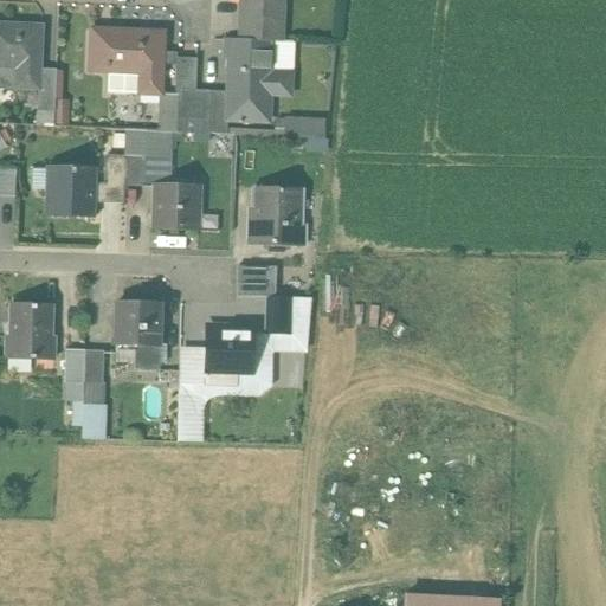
[(240,0),(240,26),(282,28),(283,0),(240,0)]
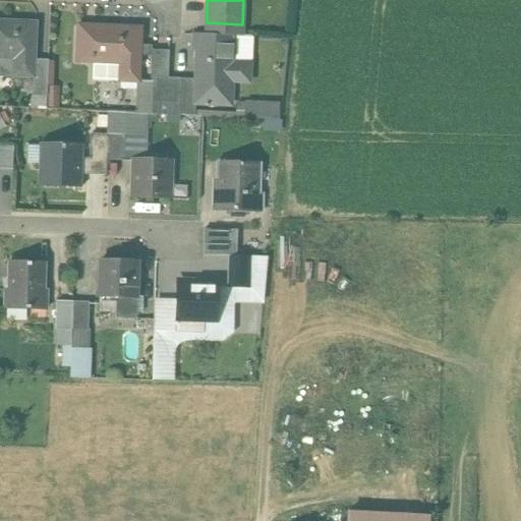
[(36,23),(0,21),(0,76),(14,77),(14,76),(33,77),(34,77),(34,60),(36,23)]
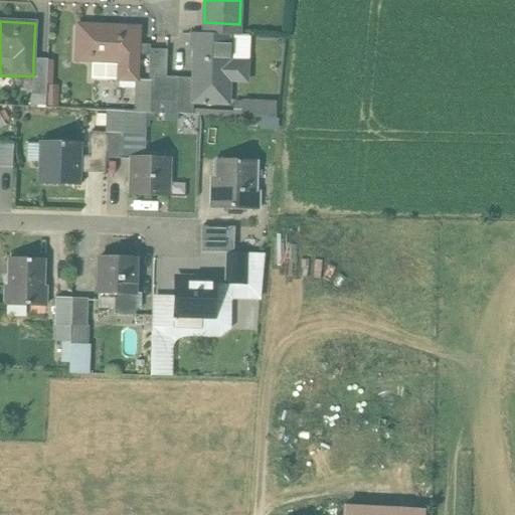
[(239,24),(204,22),(203,34),(231,35),(239,36),(239,24)]
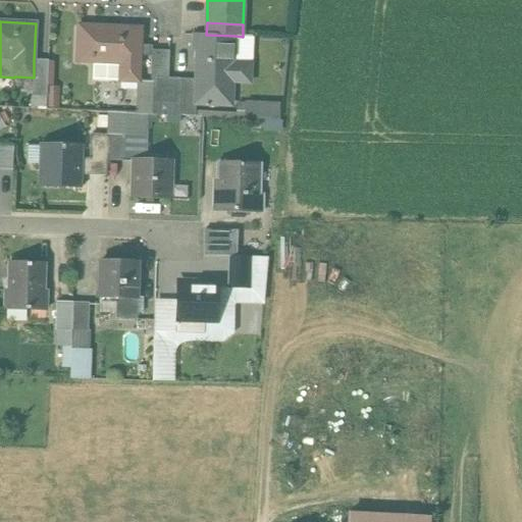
[(153,83),(139,83),(141,28),(96,25),(95,25),(95,32),(79,31),(77,52),(94,53),(94,62),(120,64),(119,82),(138,83),(137,101),(152,102),(153,83)]
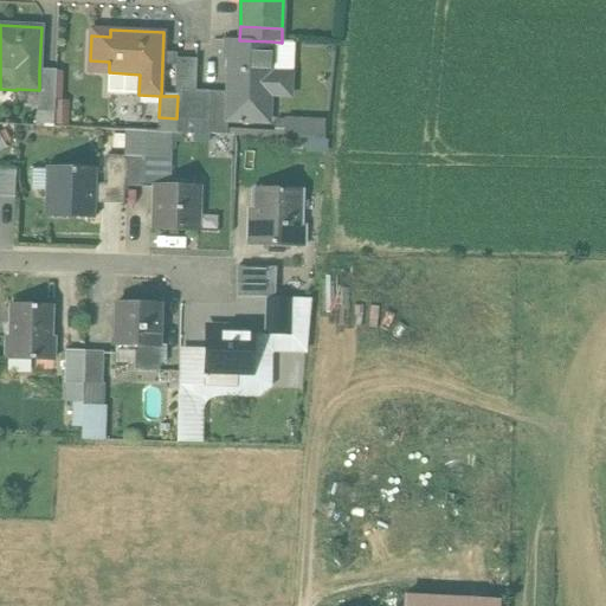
[(239,40),(230,40),(227,92),(227,94),(227,121),(264,123),(269,118),(269,111),(265,107),(260,107),(262,95),(290,96),(291,73),(271,73),(272,42),(239,40)]
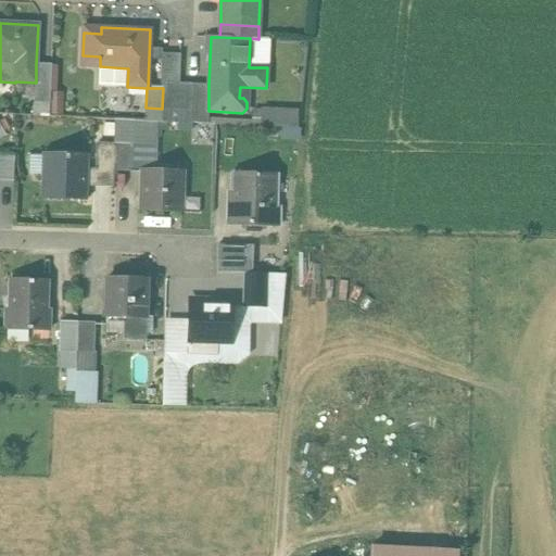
[(51,64),(36,64),(36,83),(35,83),(34,103),(50,103),(50,93),(51,64)]
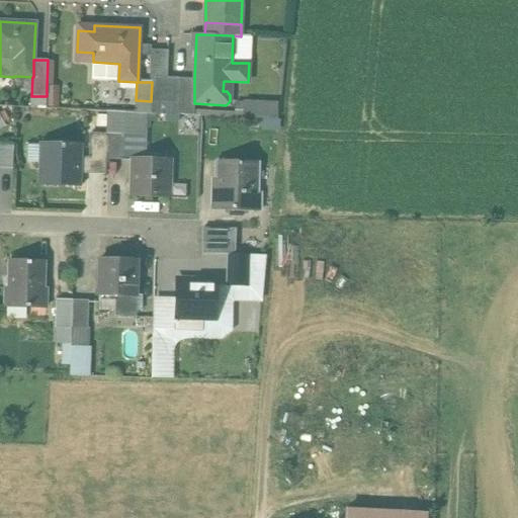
[(180,78),(152,77),(152,82),(151,101),(179,102),(180,78)]
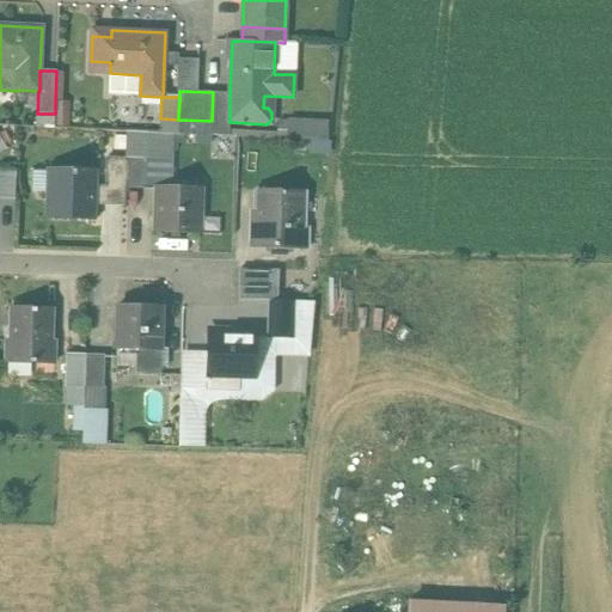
[(230,93),(213,92),(212,121),(212,135),(228,136),(230,122),(230,95),(230,93)]
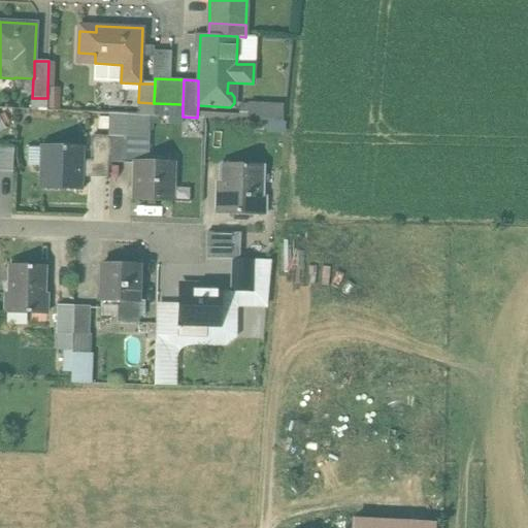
[(47,98),(46,110),(61,111),(62,89),(47,89),(47,98)]
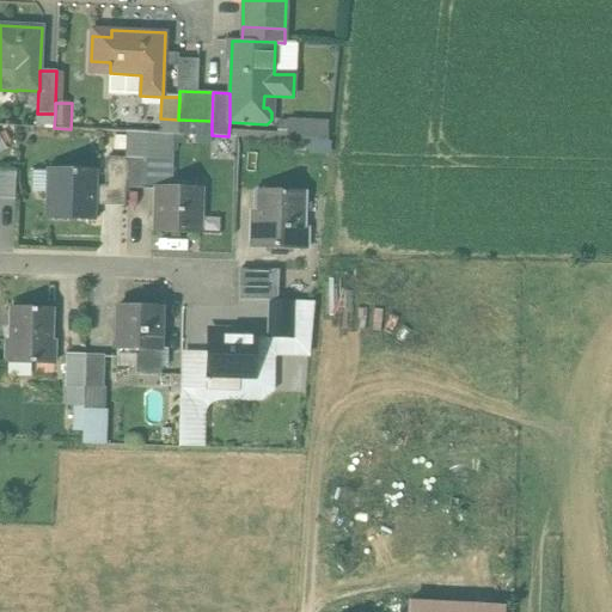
[(55,114),(37,114),(37,127),(54,128),(55,114)]
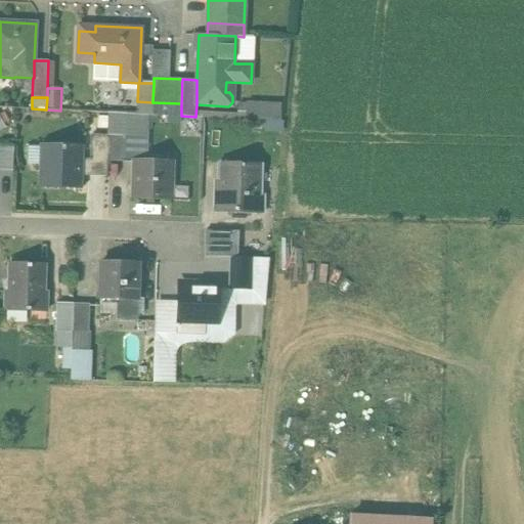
[(181,103),(153,102),(137,101),(137,114),(145,115),(181,116),(181,103)]
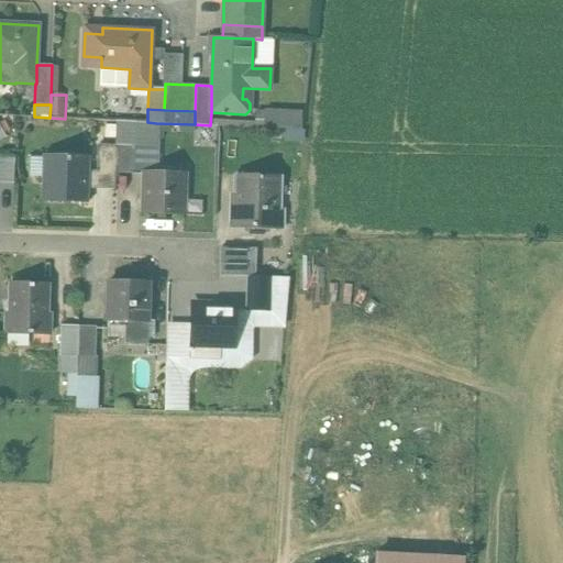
[(300,113),(266,112),(265,128),(299,129),(300,113)]
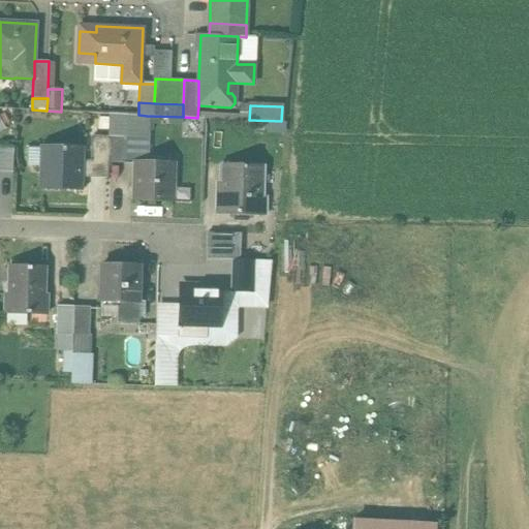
[(138,115),(109,114),(109,118),(126,118),(125,163),(135,163),(135,161),(146,162),(147,116),(138,115)]
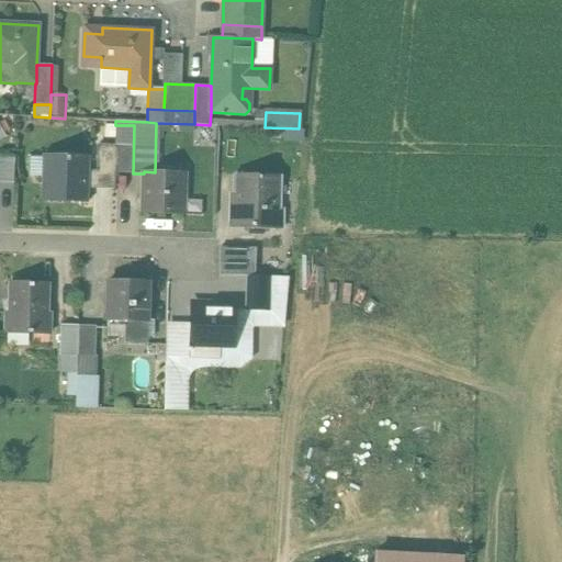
[(115,146),(98,146),(97,172),(115,172),(133,173),(134,125),(115,125),(115,146)]
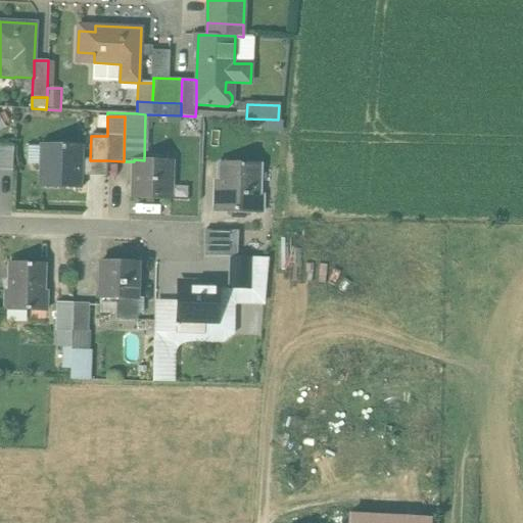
[(81,146),(42,145),(42,147),(48,147),(48,163),(42,163),(41,186),(80,187),(80,175),(81,159),(81,146)]
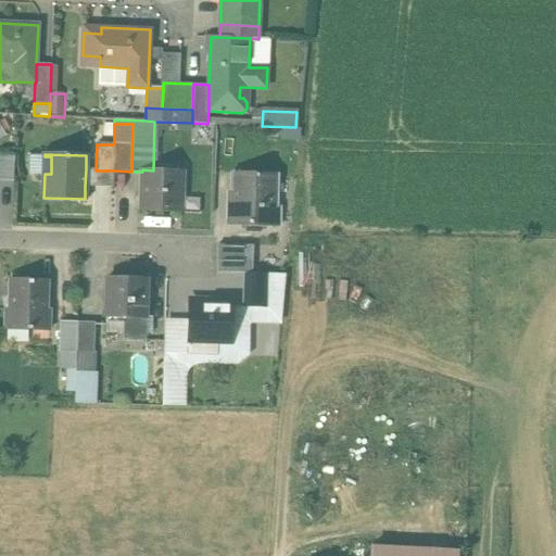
[(96,171),(86,169),(85,186),(113,186),(114,171),(96,171)]
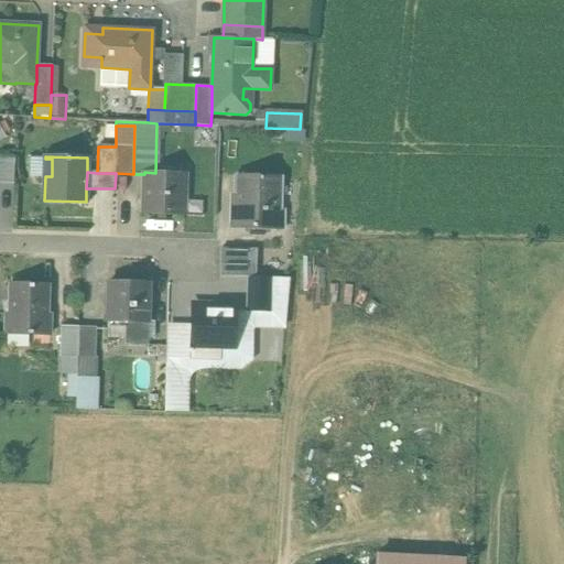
[(155,173),(144,172),(144,174),(143,186),(140,186),(140,199),(143,199),(142,214),(184,216),(185,173),(155,173)]
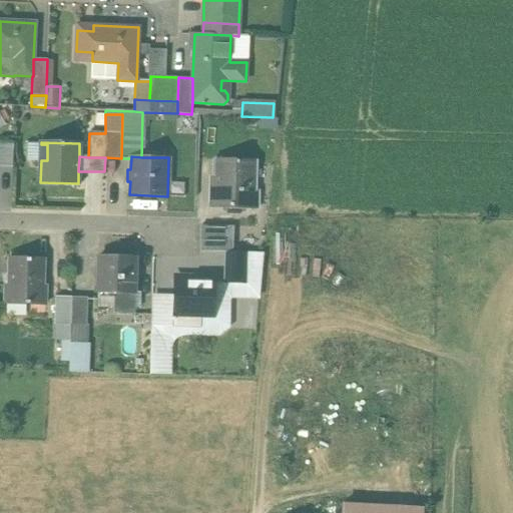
[(254,161),(215,160),(215,161),(216,161),(216,187),(211,187),(211,188),(212,188),(212,205),(211,205),(211,206),(257,208),(258,207),(255,207),(257,192),(258,192),(258,191),(253,191),(253,162),(254,162),(254,161)]
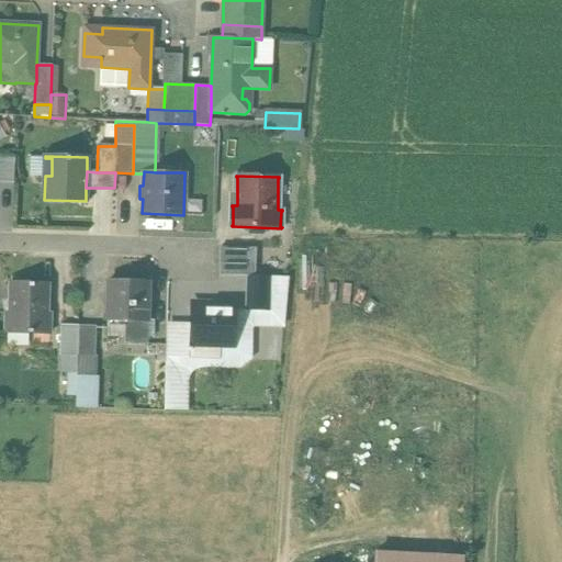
[(222,240),(221,274),(248,276),(260,276),(260,262),(249,262),(249,240),(222,240)]
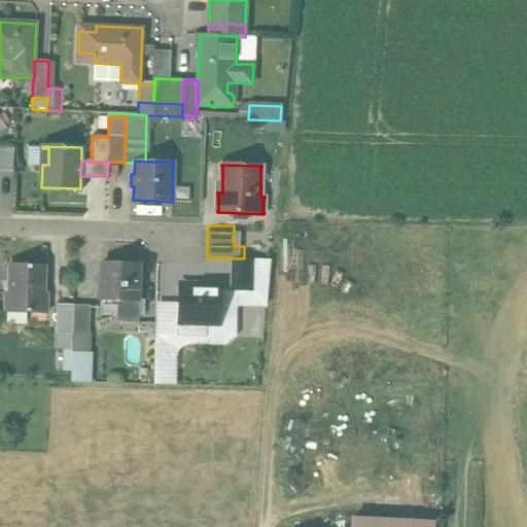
[(244,258),(233,258),(232,291),(254,292),(255,259),(244,258)]
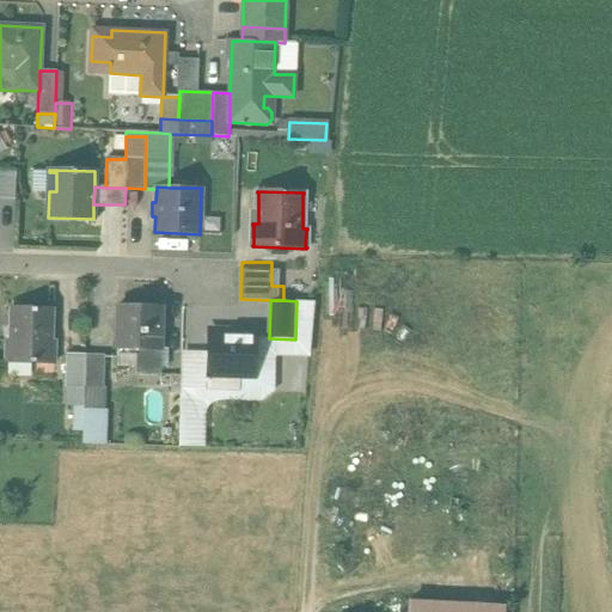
[(161,307),(117,306),(116,349),(138,349),(136,374),(160,374),(161,307)]
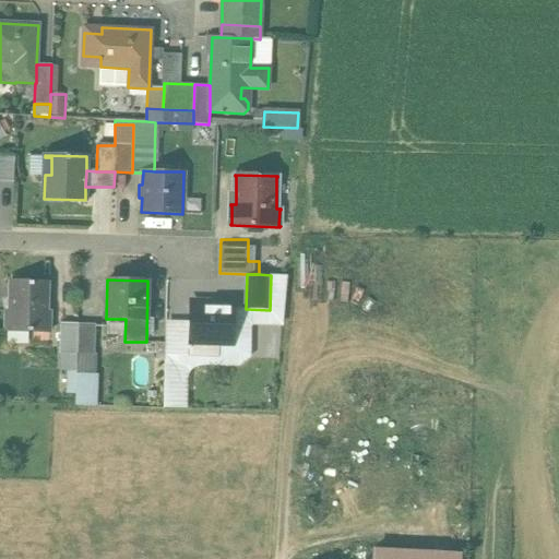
[(47,282),(11,282),(10,310),(7,310),(7,332),(48,333),(49,311),(46,311),(47,282)]
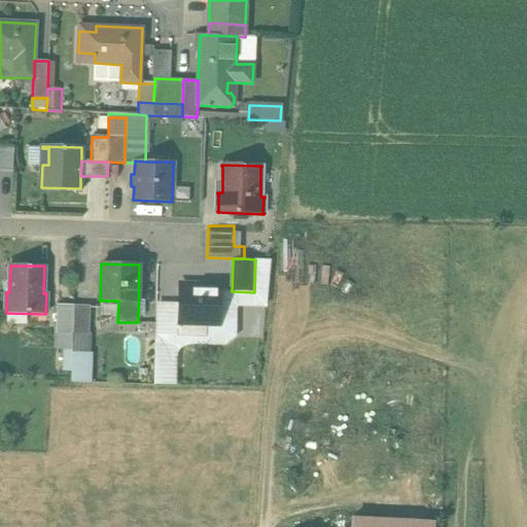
[(200,286),(181,285),(180,304),(178,304),(178,323),(220,324),(221,289),(200,288),(200,286)]
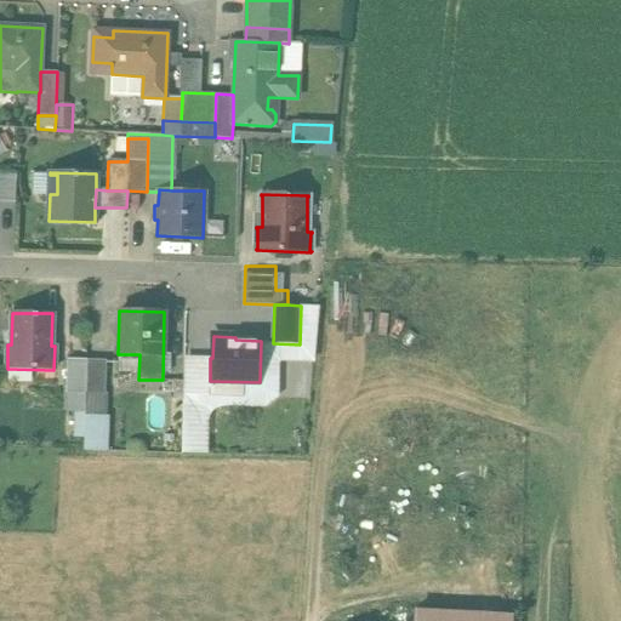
[(86,360),(68,360),(67,392),(86,393),(86,360)]
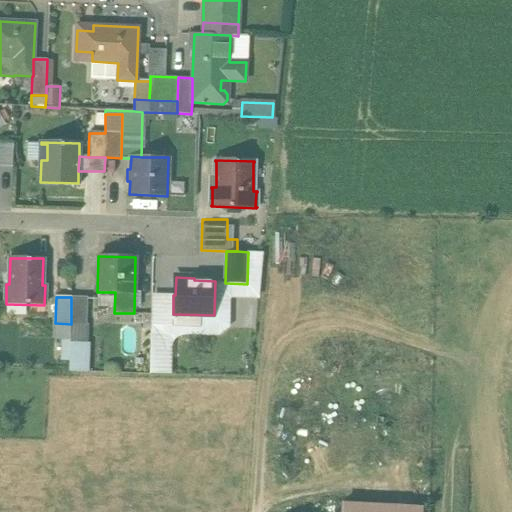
[(71,297),(71,324),(86,324),(87,298),(71,297)]
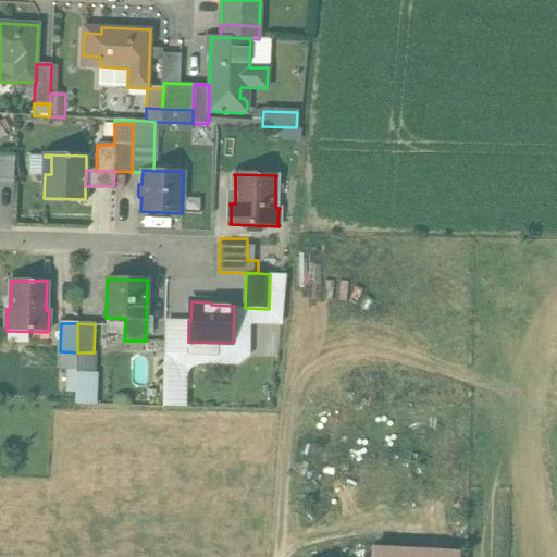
[(77,353),(60,351),(59,369),(76,370),(77,353)]
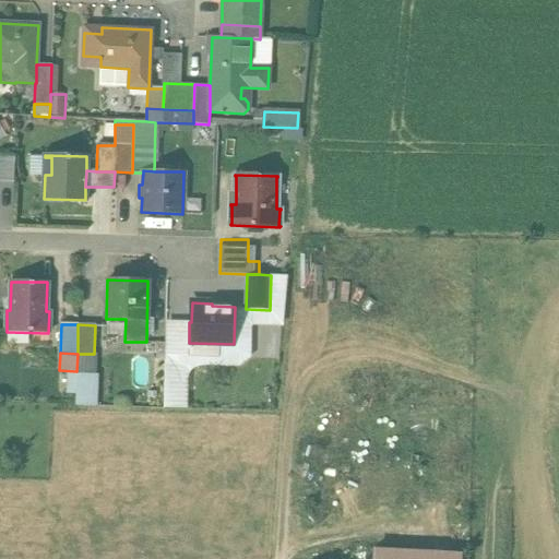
[(94,354),(78,354),(76,371),(75,405),(97,406),(98,376),(94,376),(94,354)]
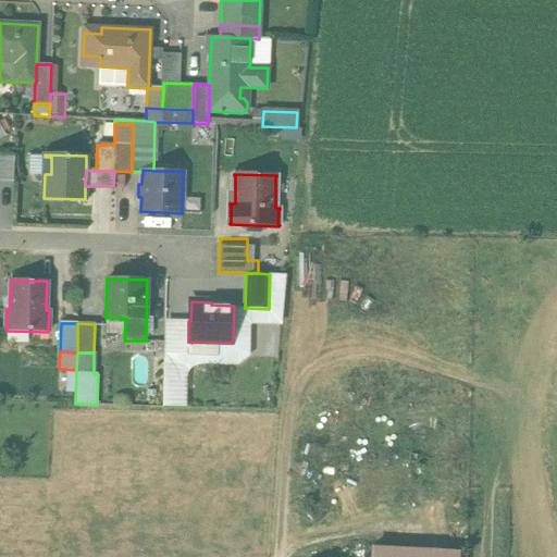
[(163,375),(162,407),(182,407),(182,375),(163,375)]
